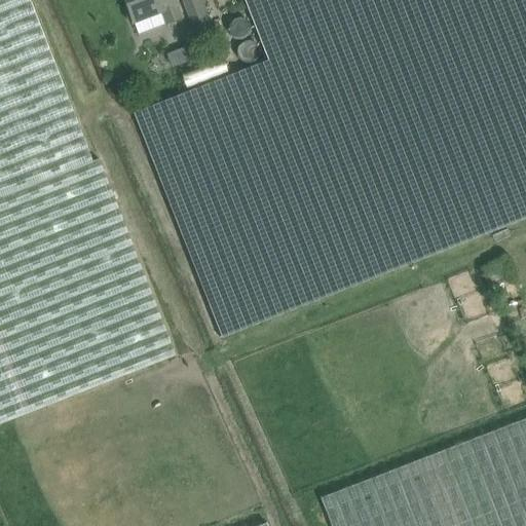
[(92,162),(33,8),(29,0),(0,0),(0,423),(175,357),(99,159),(92,162)]
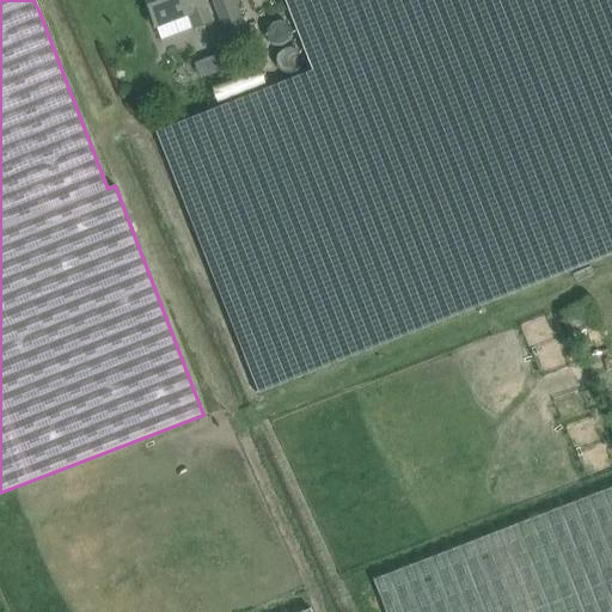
[(145,0),(155,26),(188,14),(194,29),(212,22),(207,7),(204,0),(145,0)]
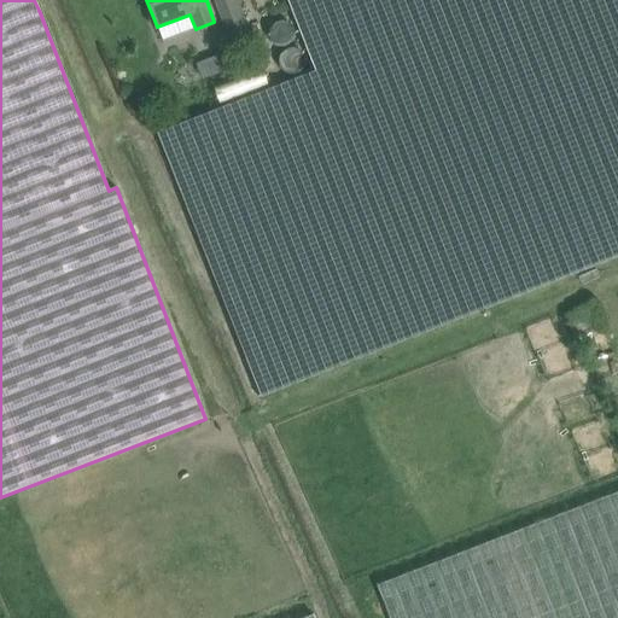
[(617,0),(286,0),(314,70),(157,132),(262,397),(617,257),(617,0)]
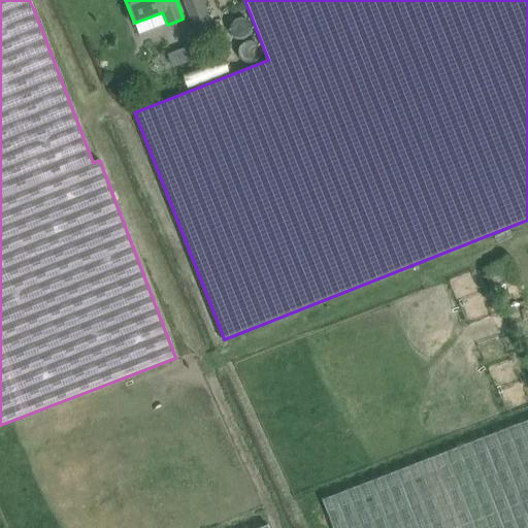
[(202,0),(187,0),(185,1),(197,32),(213,26),(202,0)]
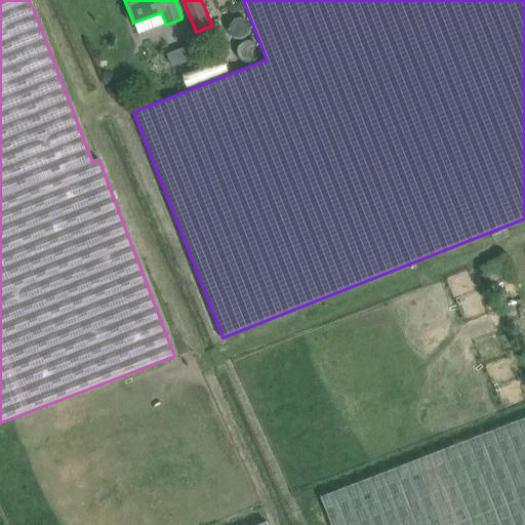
[(197,42),(182,47),(187,63),(202,56),(197,42)]
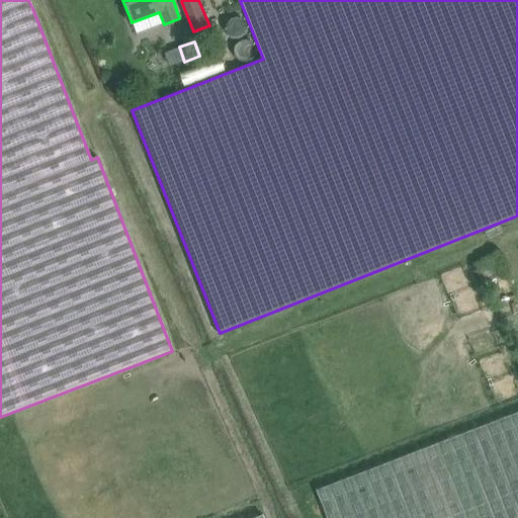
[(517,517),(517,413),(316,491),(326,517),(517,517)]
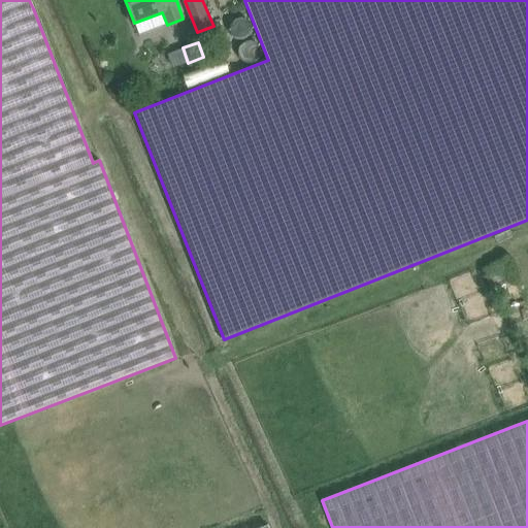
All buildings are outlined.
